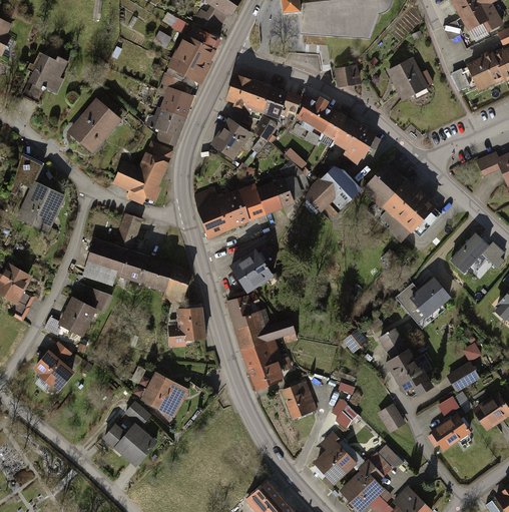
[(205,0),(203,4),(209,7),(205,15),(198,11),(193,19),(213,31),(222,17),(226,19),(236,0),(205,0)]
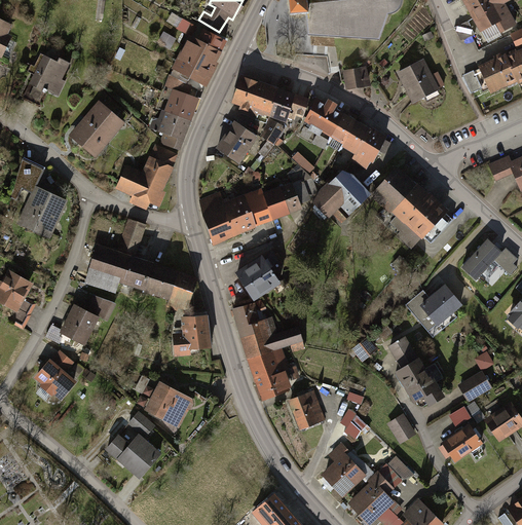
[(285,0),(287,14),(303,12),(305,35),(376,39),(384,13),(389,11),(393,10),(396,6),(399,1),(399,0),(285,0)]
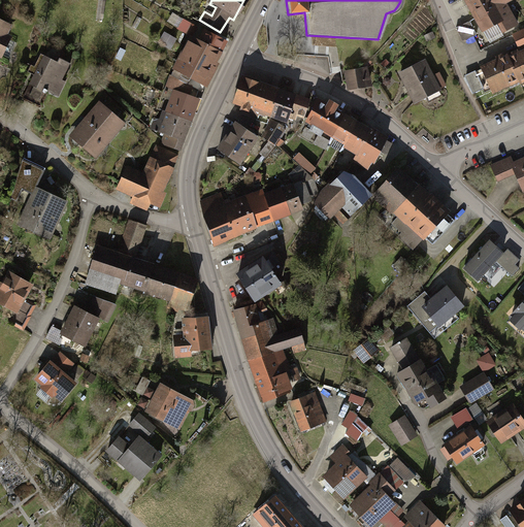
[(464,0),(484,34),(501,25),(506,32),(519,25),(506,5),(515,0),(464,0)]
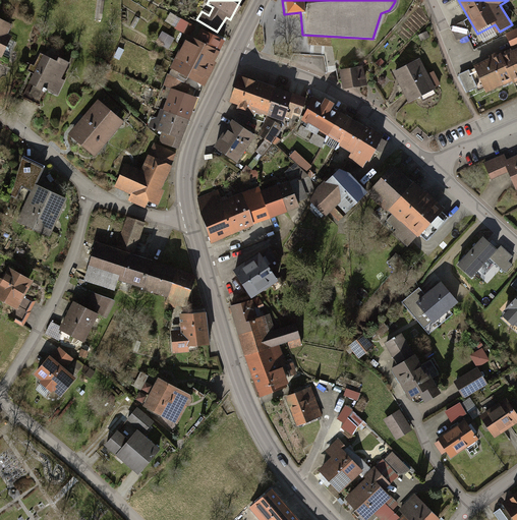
[(13,24),(0,18),(0,56),(4,58),(14,37),(9,35),(13,24)]
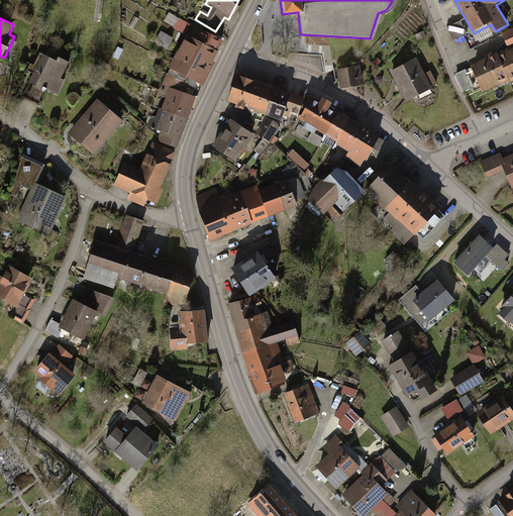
[(512,25),(498,31),(505,47),(512,43),(512,25)]
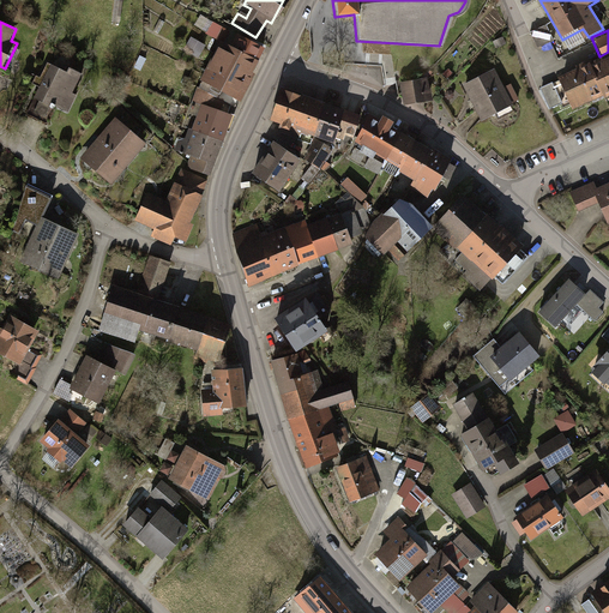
[(230,46),(221,41),(200,80),(235,98),(261,49),(235,36),(230,46)]
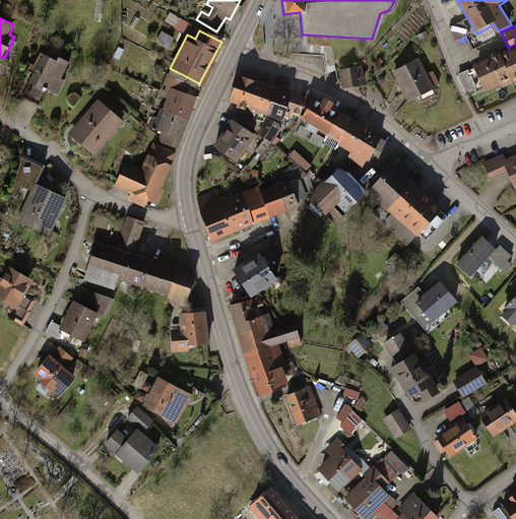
[(515,50),(476,67),(488,93),(515,80),(515,50)]
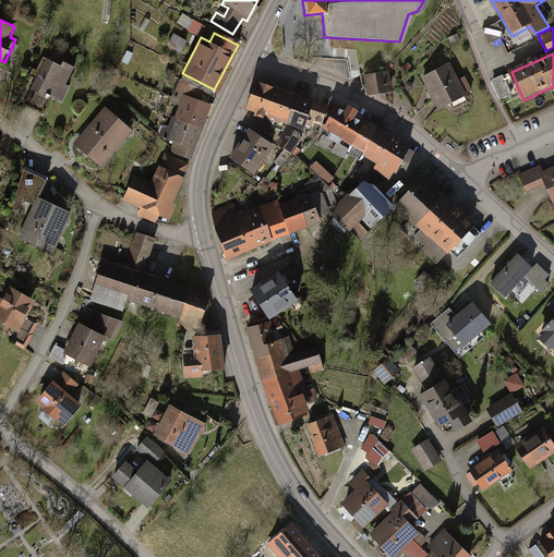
[(76,70),(46,58),(34,88),(64,100),(76,70)]
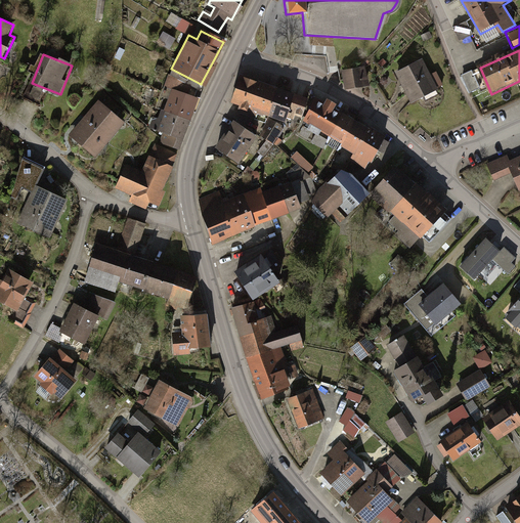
[(422,60),(394,74),(410,104),(437,91),(422,60)]
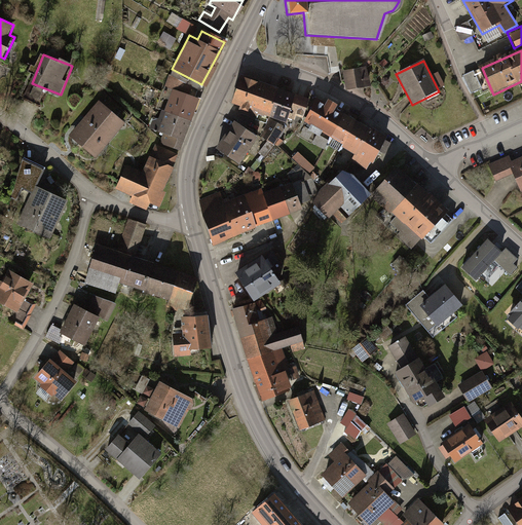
[(364,83),(363,67),(343,68),(344,84),(364,83)]
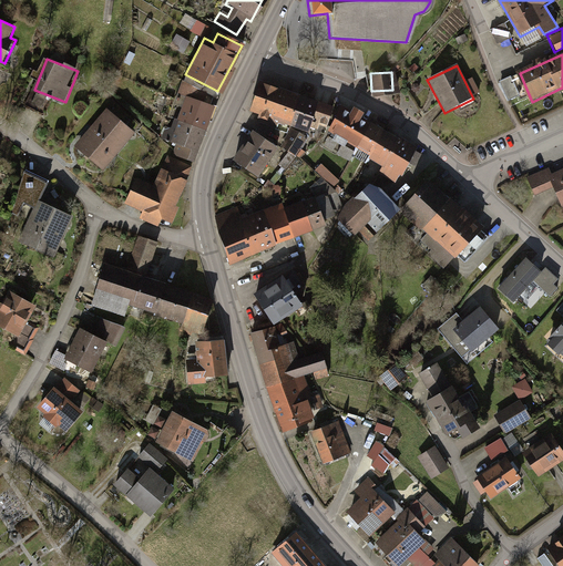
[(334,106),(259,82),(251,112),(313,132),(316,124),(327,127),(334,106)]
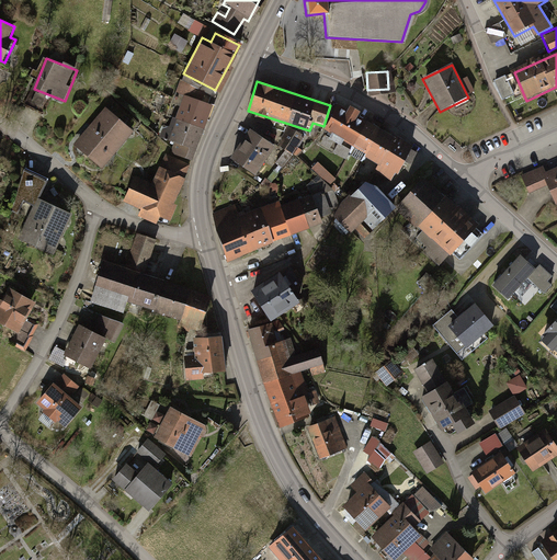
[(212,103),(183,94),(175,118),(171,117),(168,127),(161,125),(158,137),(171,141),(168,152),(194,160),(212,103)]
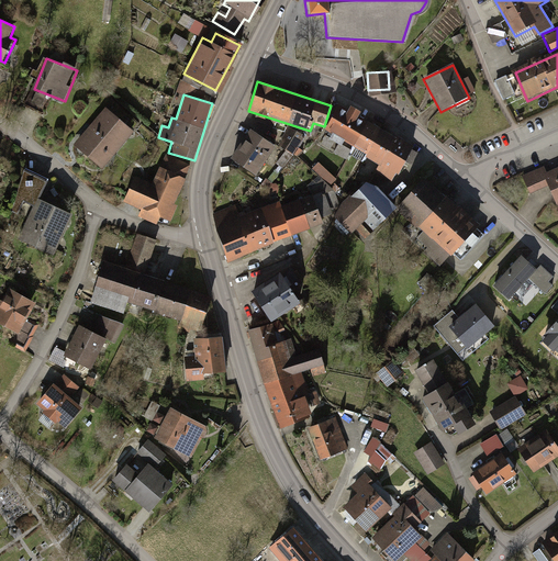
[(350,112),(339,107),(327,128),(367,152),(365,156),(379,164),(375,171),(393,182),(414,147),(363,118),(366,113),(354,107),(350,112)]
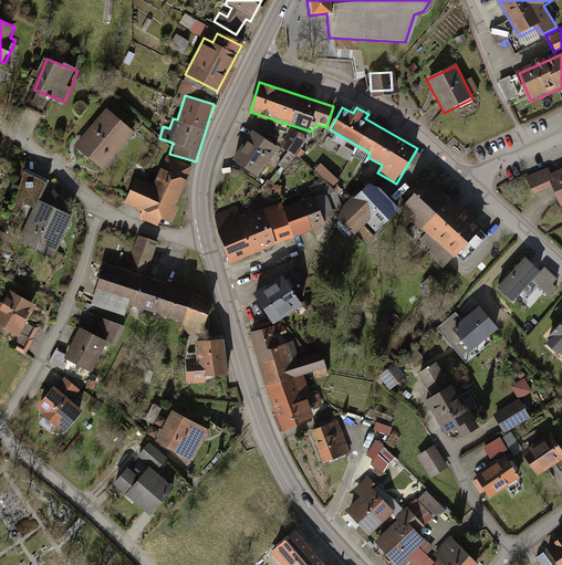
[(137,133),(106,108),(75,146),(106,170),(137,133)]
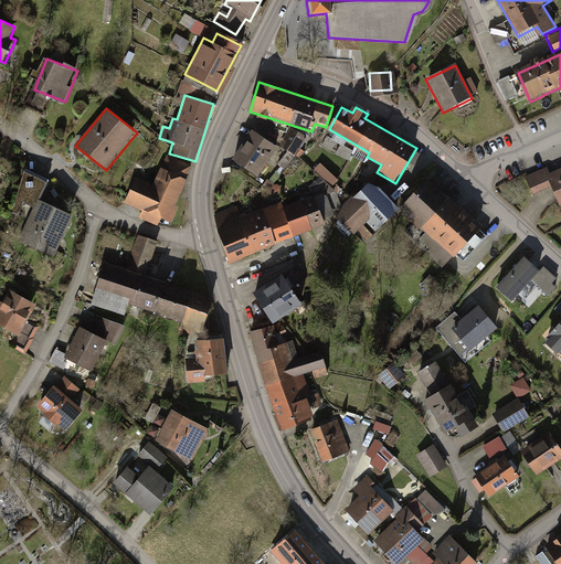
[(288,128),(278,147),(295,156),(305,137),(288,128)]
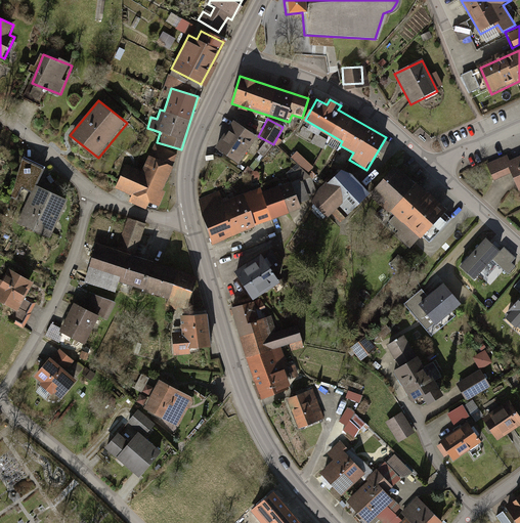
[(257,135),(234,121),(217,147),(240,162),(257,135)]
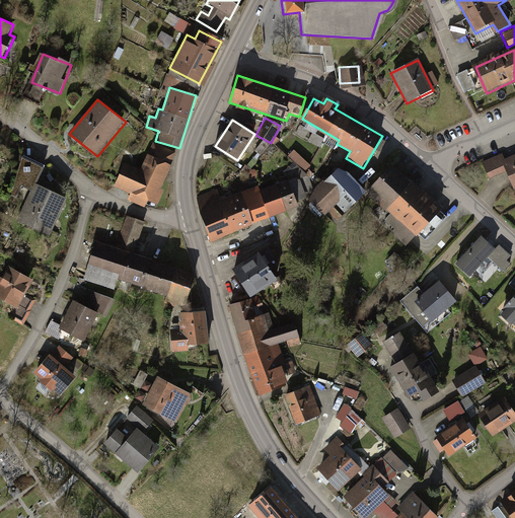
[(140,169),(125,163),(115,188),(130,194),(127,201),(144,208),(148,201),(157,204),(177,153),(151,142),(140,169)]
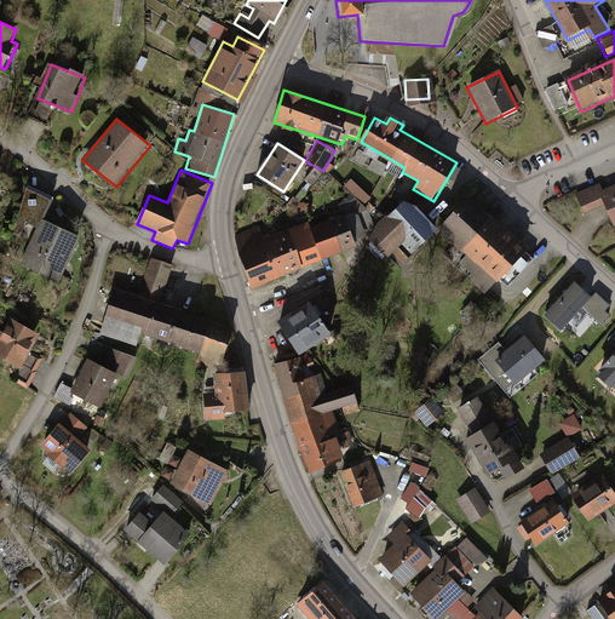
[(345,181),(342,187),(362,201),(367,194),(345,181)]
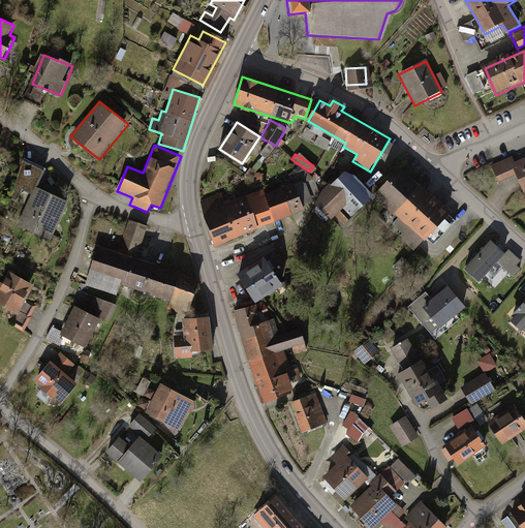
[(510,156),(491,166),(499,183),(517,174),(524,189),(524,157),(514,164),(510,156)]
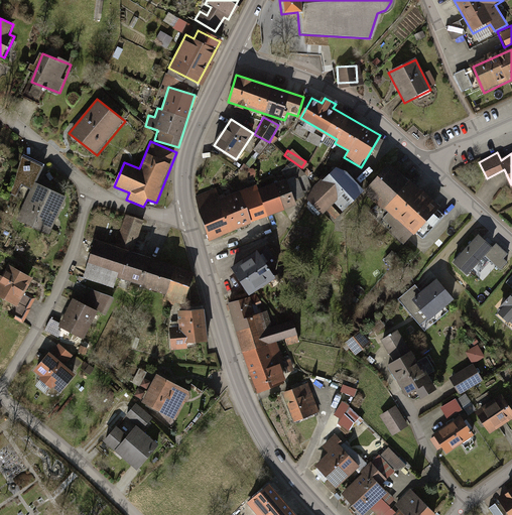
[(41,166),(20,158),(8,194),(14,196),(20,184),(31,189),(16,219),(50,235),(69,199),(34,182),(41,166)]
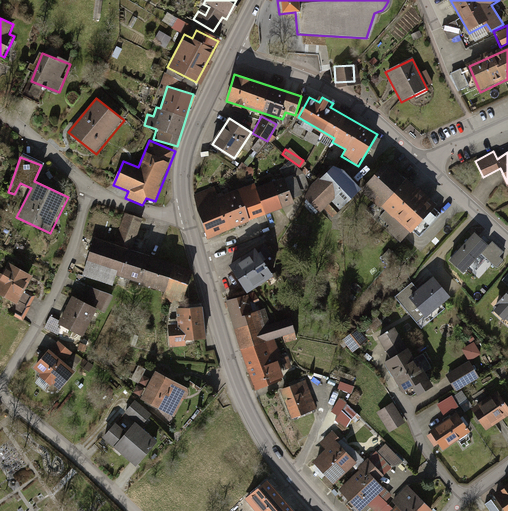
[(437,206),(389,162),(367,186),(377,195),(372,200),(384,211),(379,216),(388,225),(383,230),(401,245),(437,206)]
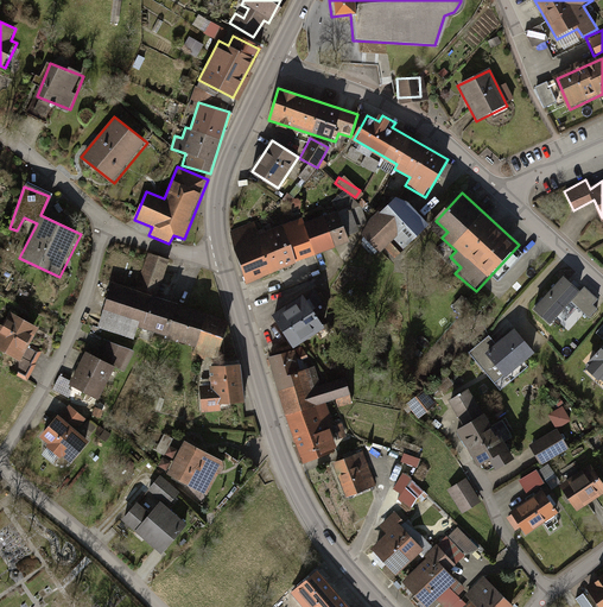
[(430,227),(401,195),(362,229),(383,253),(386,251),(394,259),(430,227)]
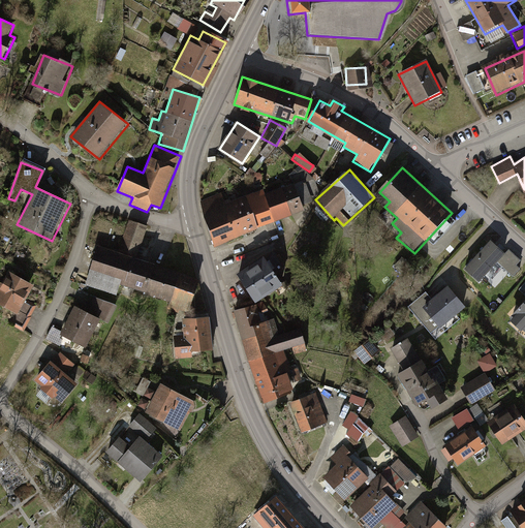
[(221,192),(197,202),(215,247),(260,229),(259,227),(306,209),(303,203),(318,192),(312,177),(265,195),(261,188),(225,202),(221,192)]
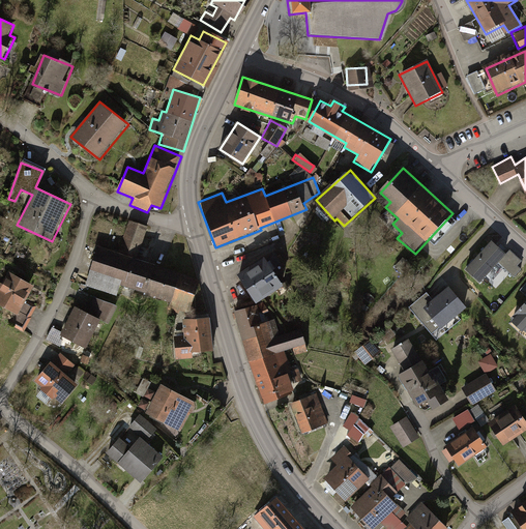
[(117,250),(98,243),(85,285),(117,294),(121,283),(145,290),(144,295),(168,302),(166,309),(187,316),(200,276),(138,257),(147,227),(126,221),(117,250)]
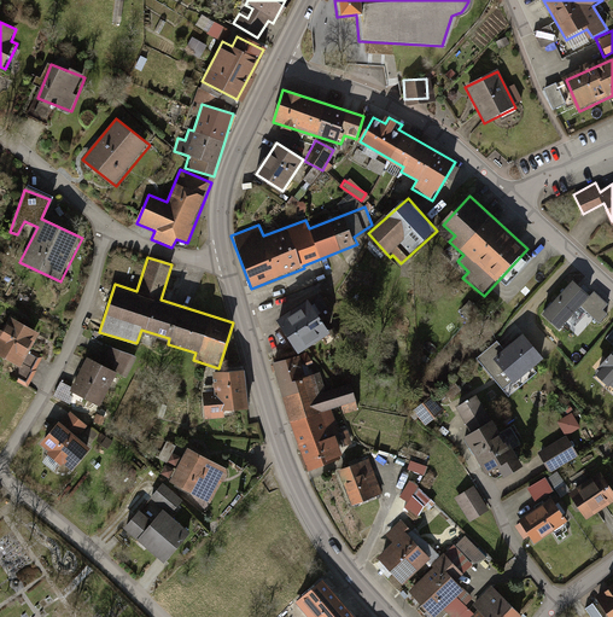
[(568,281),(538,314),(554,330),(577,306),(585,297),(568,281)]
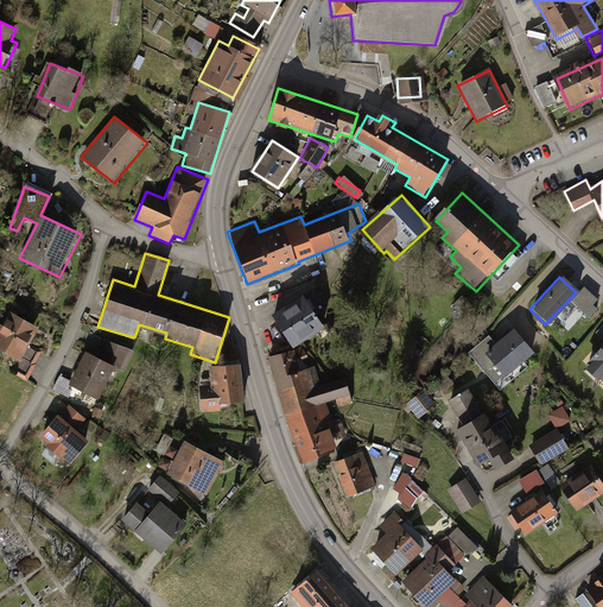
[(595,309),(590,305),(594,301),(581,288),(576,292),(567,301),(585,318),(595,309)]
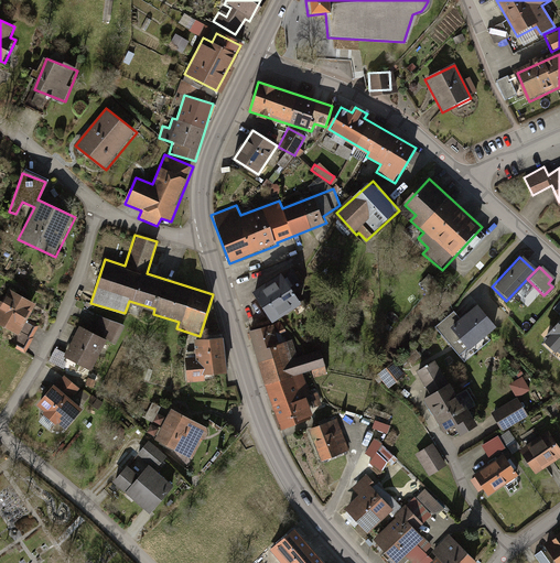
[(286,271),(256,291),(276,321),(305,301),(286,271)]
